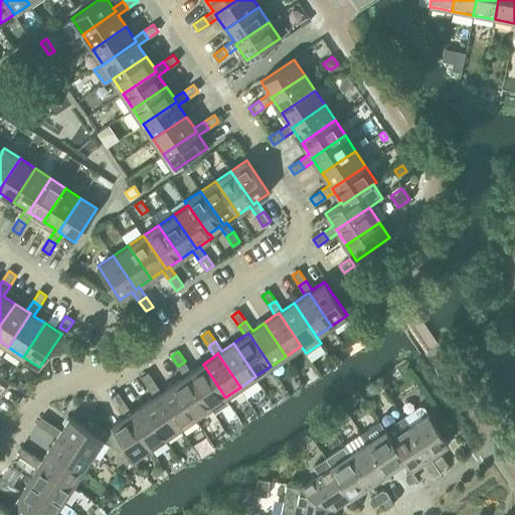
[(185,361),(178,366),(184,376),(188,374),(210,407),(214,413),(229,403),(225,397),(203,364),(191,371),(185,361)]
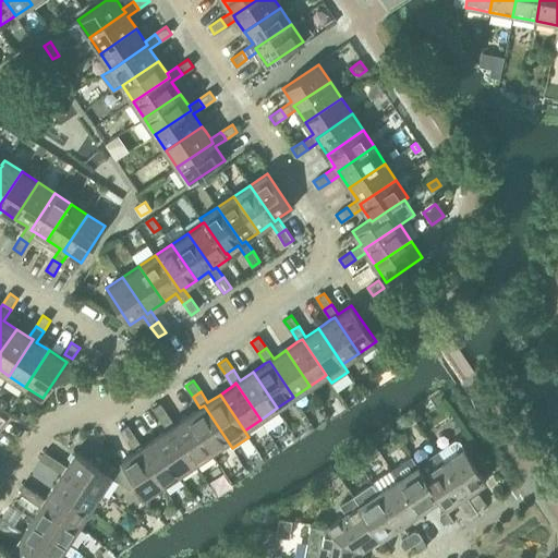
[(160,419),(168,414),(160,402),(153,408),(160,419)]
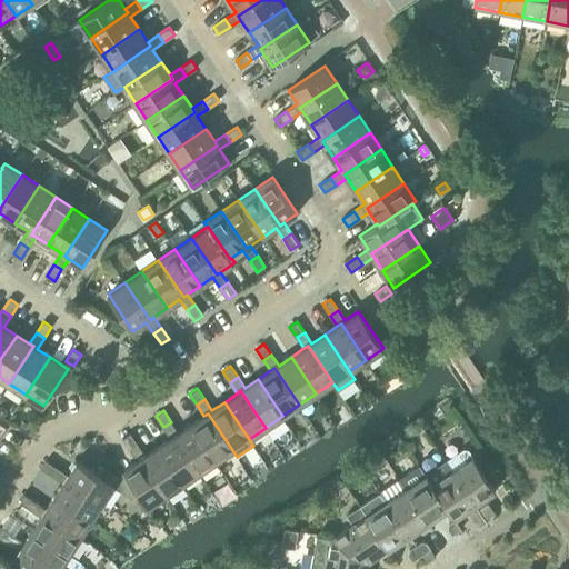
[(191,425),(216,461),(232,450),(208,413),(203,416),(191,425)]
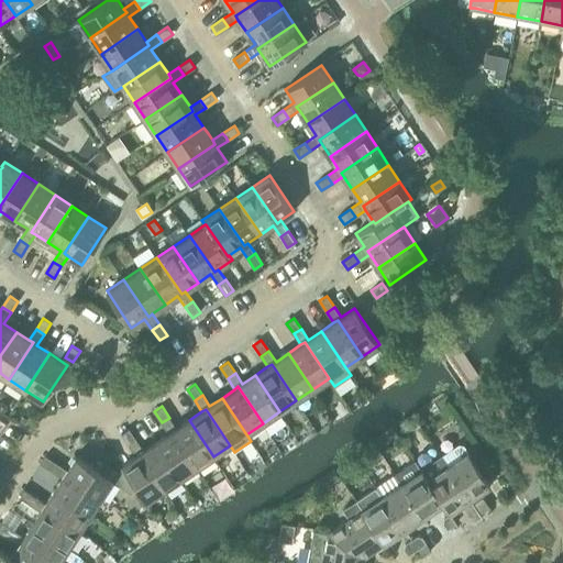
[(169,418),(162,422),(168,433),(173,431),(197,467),(213,456),(189,420),(176,428),(169,418)]
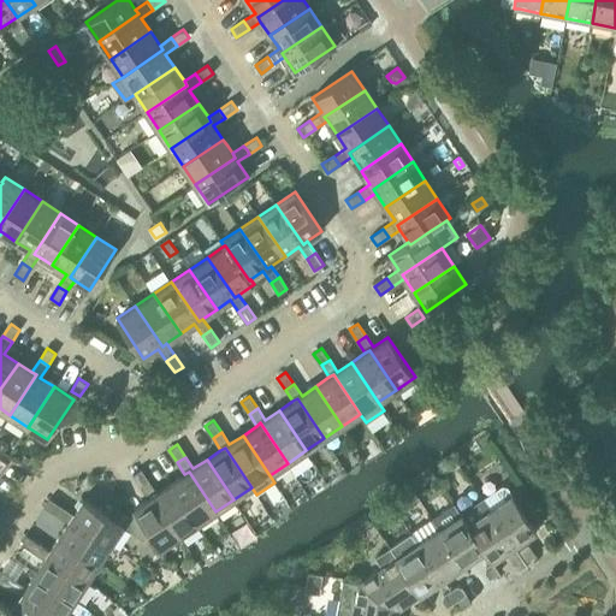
[(141,486),(149,481),(141,469),(132,474),(141,486)]
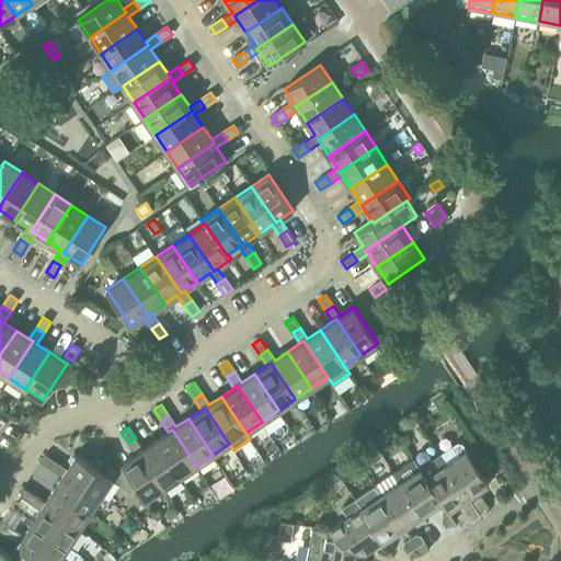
[(156,441),(180,477),(196,466),(172,430),(168,432),(156,441)]
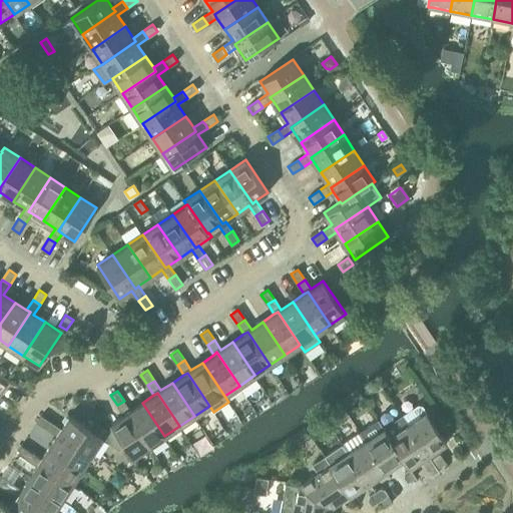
[(124,401),(117,405),(123,415),(127,413),(149,446),(164,436),(142,403),(130,410),(124,401)]
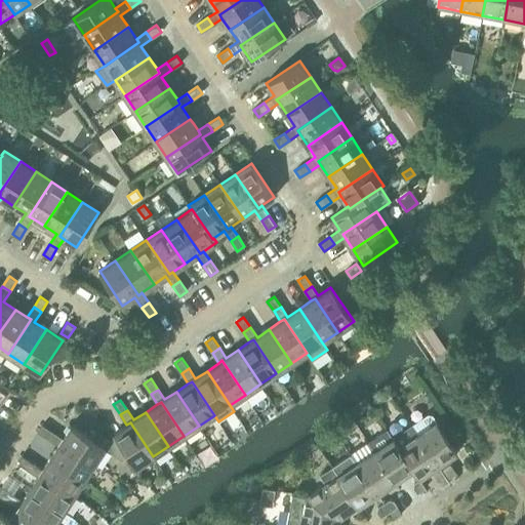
[(429,414),(411,427),(438,466),(438,465),(457,452),(433,415),(429,414)]
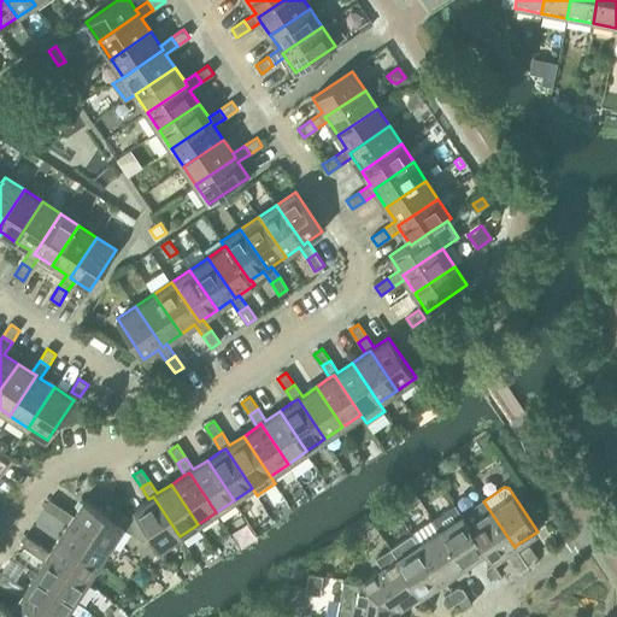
[(160,548),(180,536),(153,497),(148,499),(134,509),(160,548)]
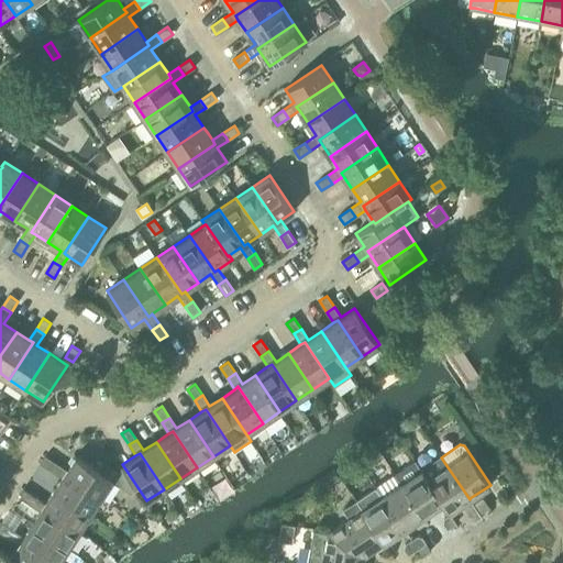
[(52,471),(56,463),(45,455),(40,463),(52,471)]
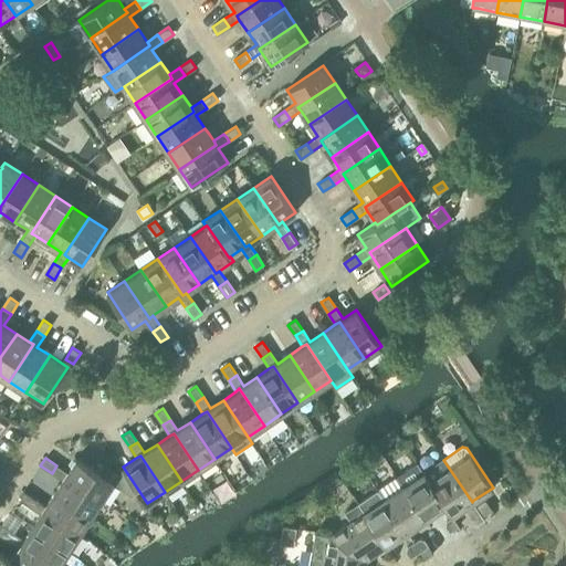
[(56,465),(52,473),(63,480),(65,477),(102,500),(114,483),(76,459),(67,472),(56,465)]
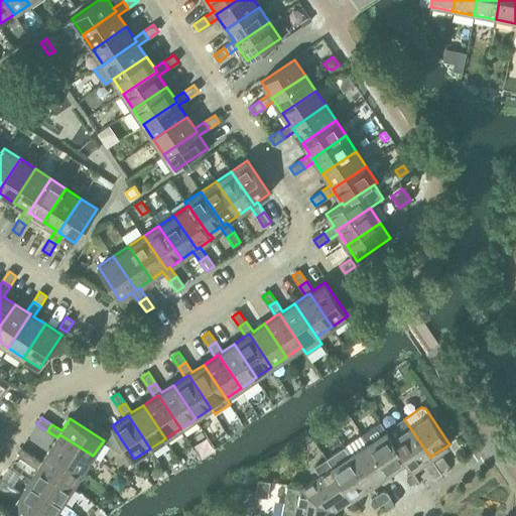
[(404,419),(386,431),(407,461),(406,462),(412,470),(422,463),(433,479),(441,474),(439,471),(434,462),(430,457),(430,458),(404,419)]
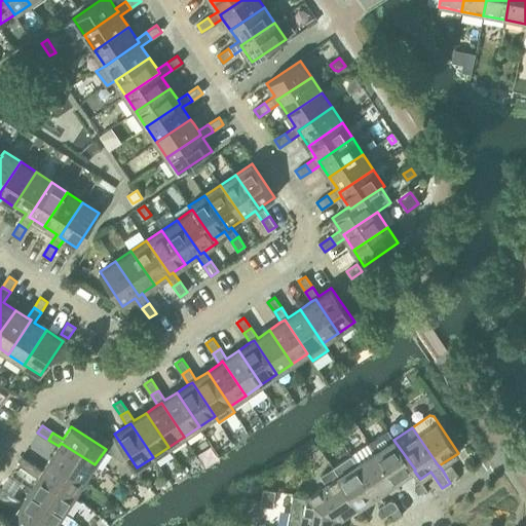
[(393,440),(375,452),(396,483),(414,471),(415,470),(393,440)]
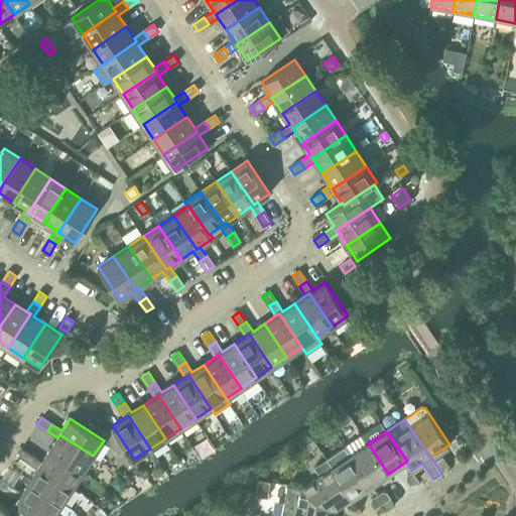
[(49,449),(83,471),(93,456),(59,434),(57,437),(49,449)]
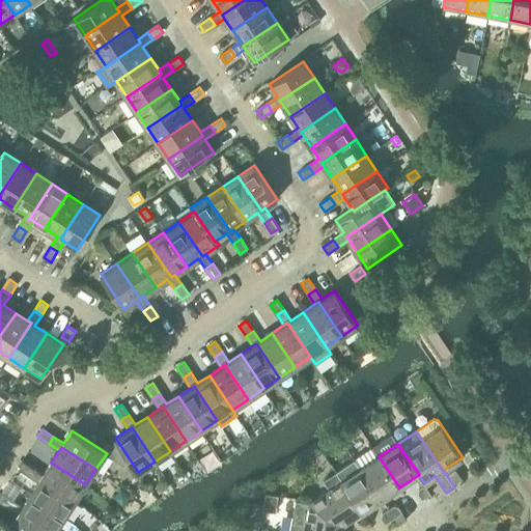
[(399,487),(379,456),(372,447),(355,459),(381,499),(399,487)]
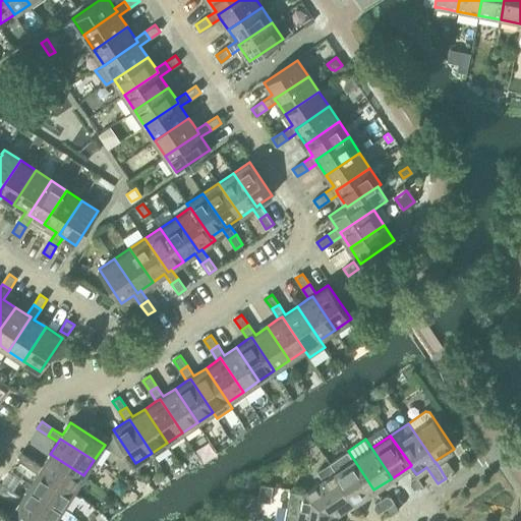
[(329,463),(356,502),(373,489),(348,451),(329,463)]
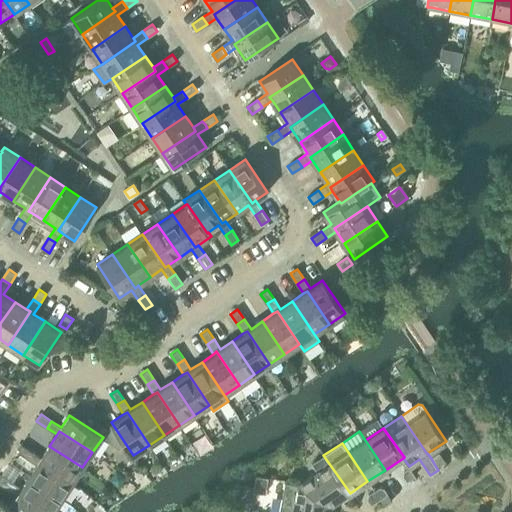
[(27,458),(32,451),(21,444),(17,451),(27,458)]
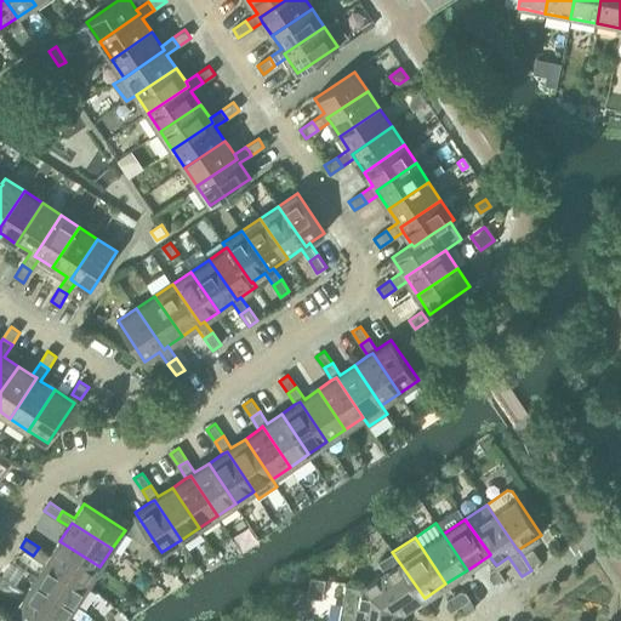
[(39,547),(33,556),(45,563),(47,559),(89,586),(100,567),(60,541),(51,554),(39,547)]
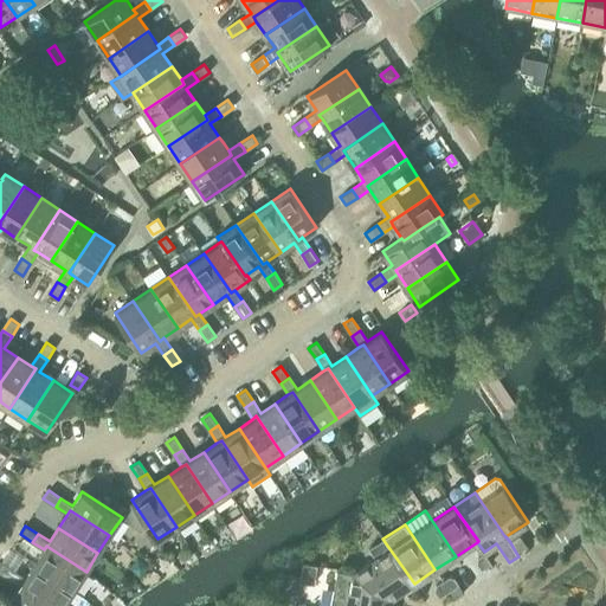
[(510,542),(516,553),(526,546),(521,539),(516,537),(510,542)]
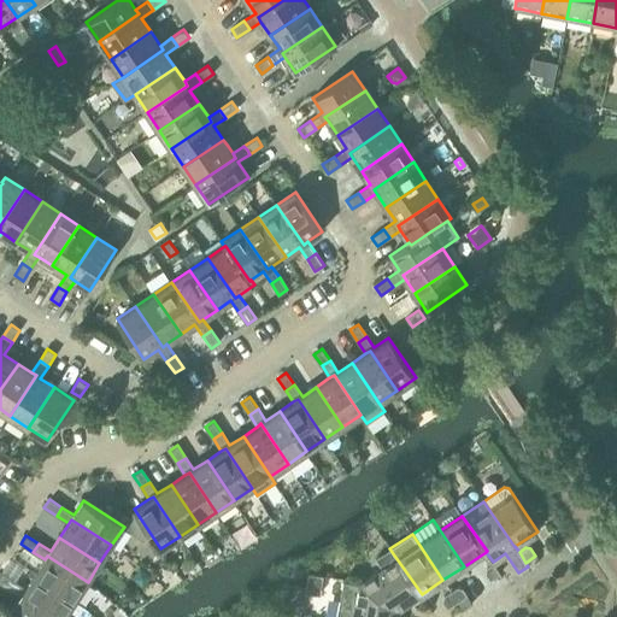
[(422,594),(389,548),(376,558),(382,569),(359,585),(399,610),(422,594)]
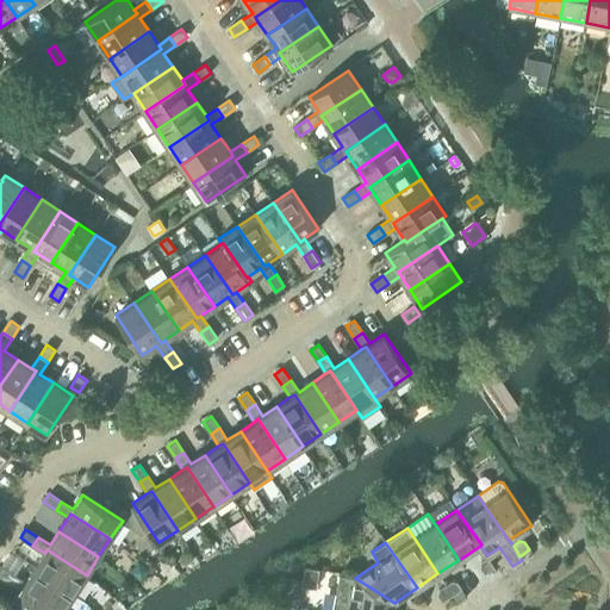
[(35,567),(75,593),(87,576),(47,549),(44,553),(35,567)]
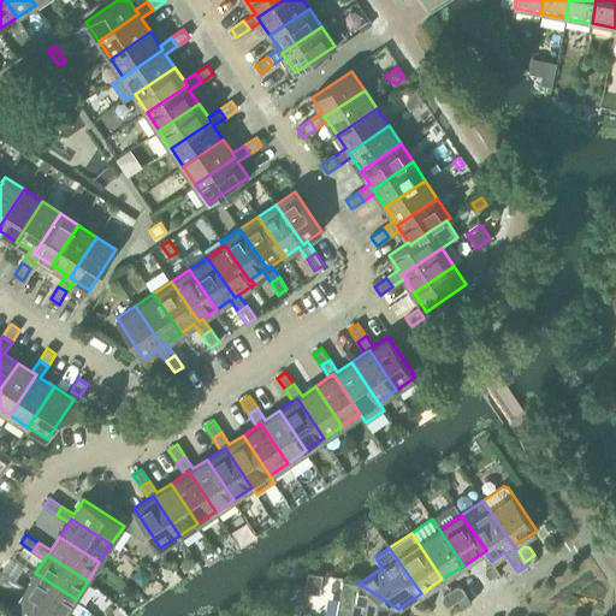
[(292,557),(274,568),(283,581),(301,569),(292,557)]
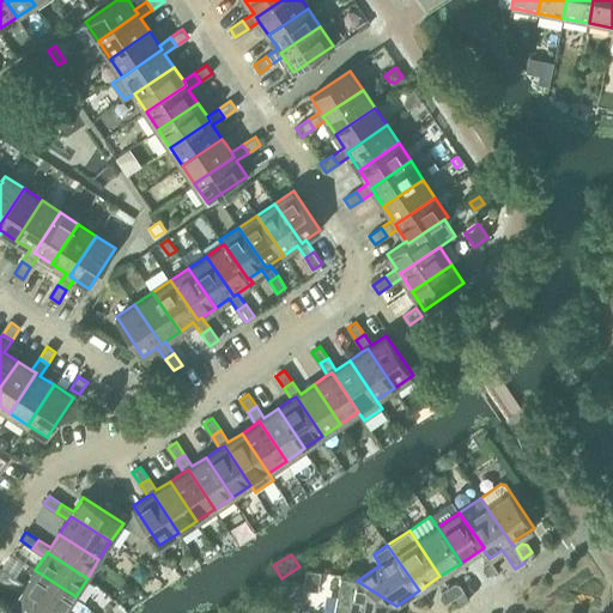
[(487,576),(497,570),(491,559),(484,564),(483,569),(487,576)]
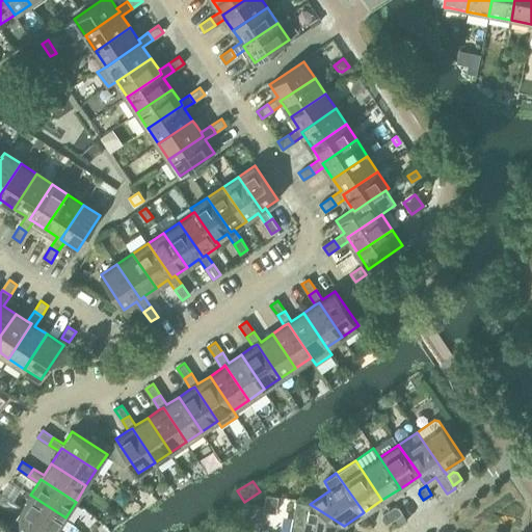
[(0,502),(7,507),(12,500),(2,493),(0,496),(0,502)]
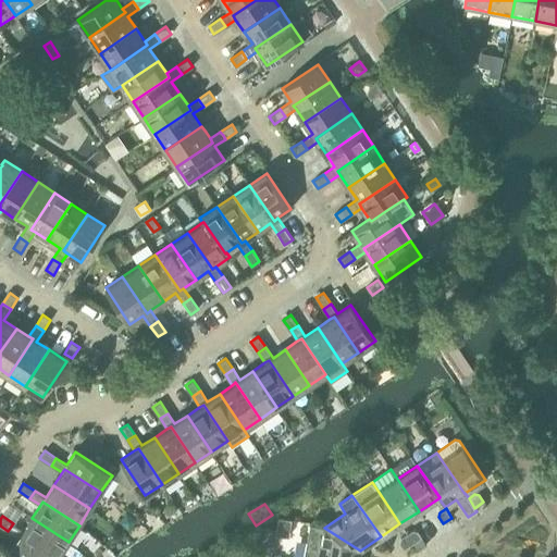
[(277,530),(276,533),(289,535),(293,518),(280,516),(277,530)]
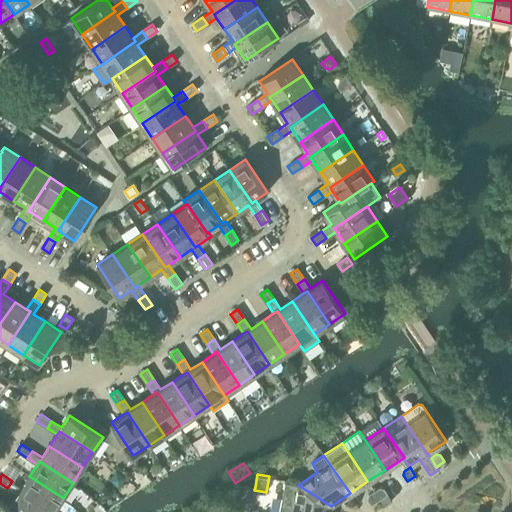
[(53,511),(63,498),(29,476),(22,487),(12,481),(7,488),(17,495),(20,491),(51,511),(53,511)]
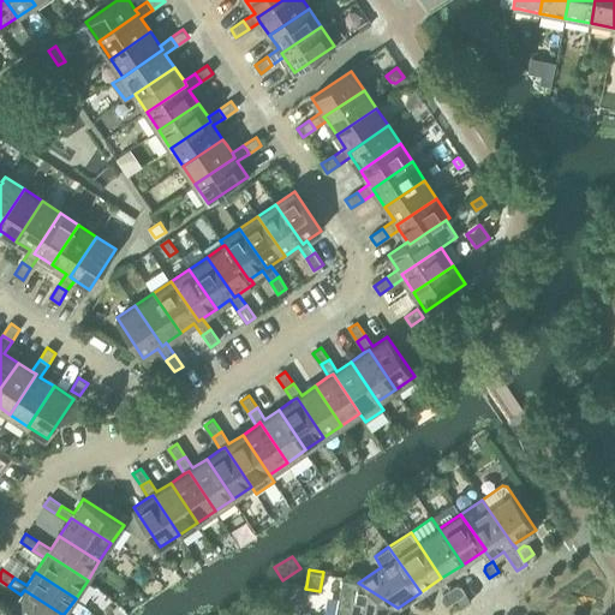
[(395,614),(398,608),(358,583),(342,579),(335,614),(395,614)]
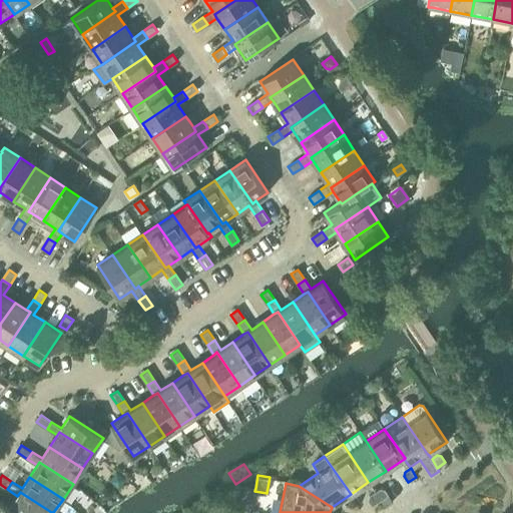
[(375,492),(381,500),(389,495),(385,489),(381,488),(375,492)]
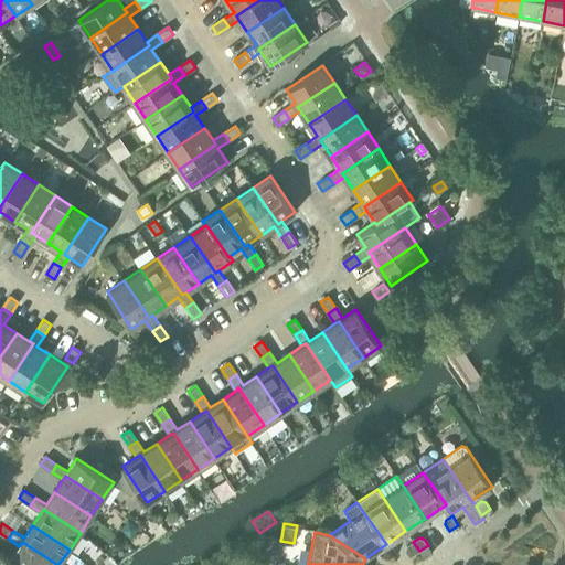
[(56,564),(22,542),(19,546),(11,557),(11,558),(20,564),(56,564)]
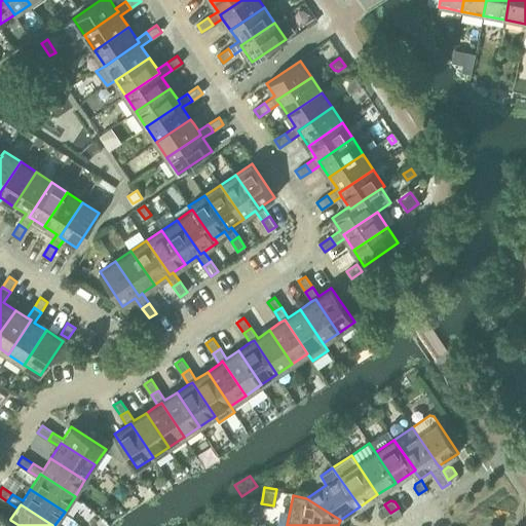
[(390,513),(384,504),(378,509),(378,513),(381,519),(390,513)]
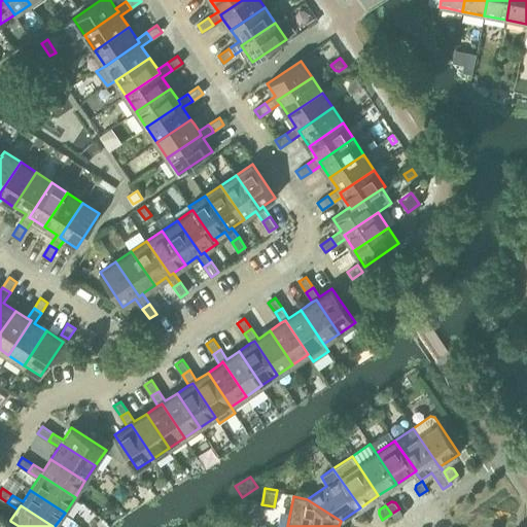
[(0,526),(19,526),(10,521),(10,520),(0,513),(0,526)]
